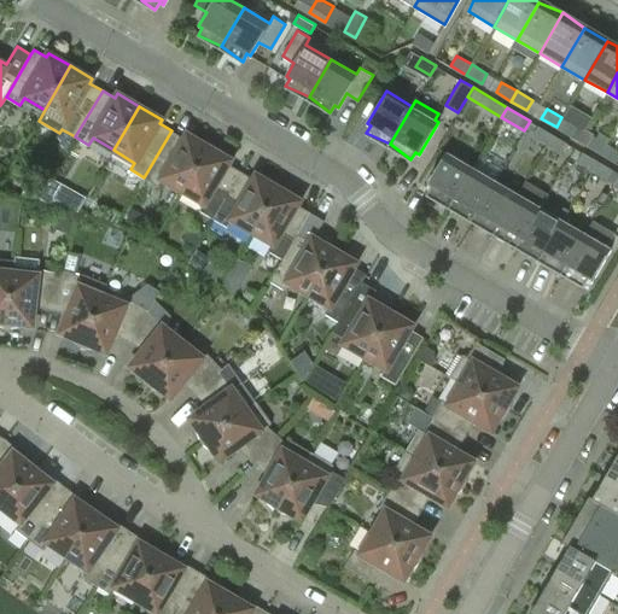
[(561,117),(557,127),(571,136),(577,127),(561,117)]
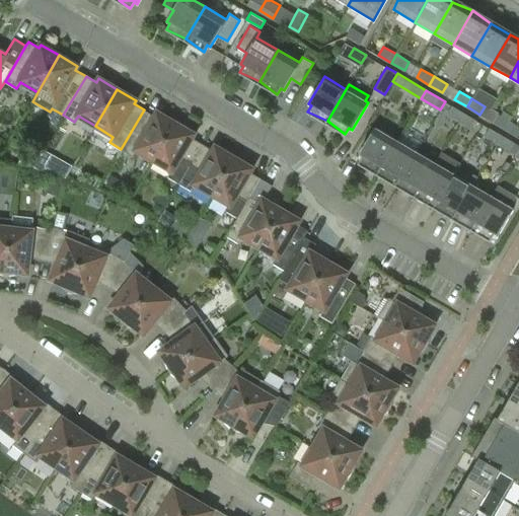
[(464,113),(451,104),(446,114),(459,121),(464,113)]
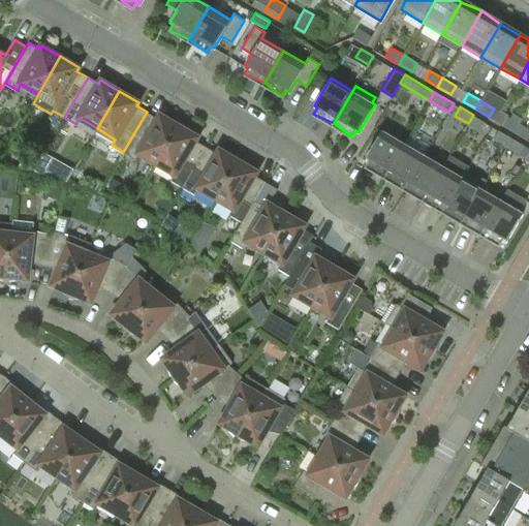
[(157,118),(147,112),(123,152),(135,159),(138,153),(156,163),(179,125),(160,115),(157,118)]
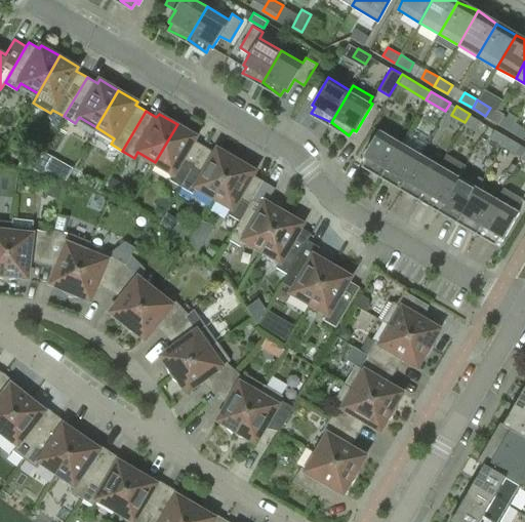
[(482,121),(470,114),(465,122),(477,129),(482,121)]
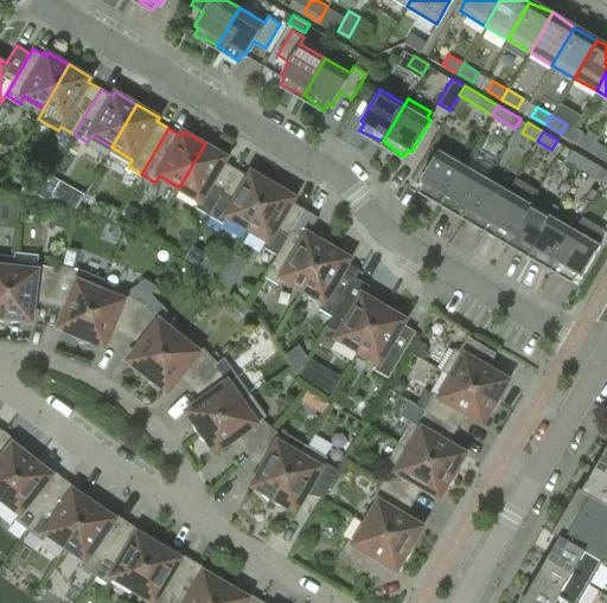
[(590,151),(596,141),(581,133),(575,142),(590,151)]
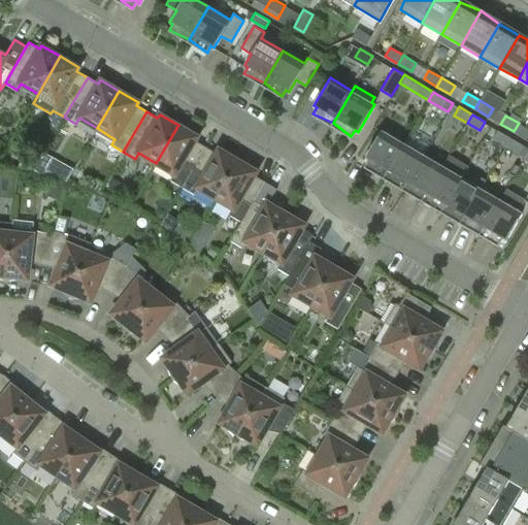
[(527,135),(527,128),(519,123),(514,131),(526,139),(527,135)]
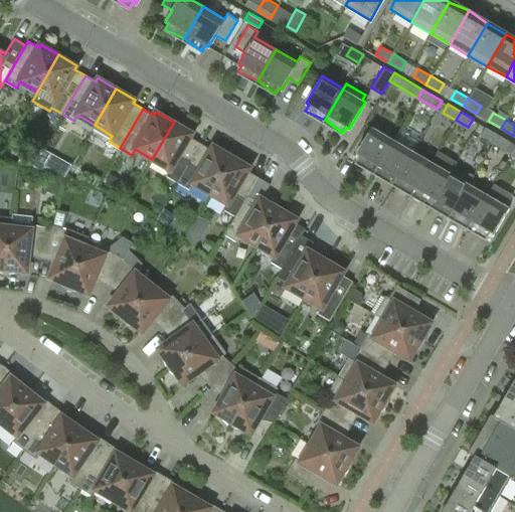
[(187,165),(200,143),(190,137),(192,133),(174,122),(152,159),(171,170),(167,175),(178,181),(187,165)]
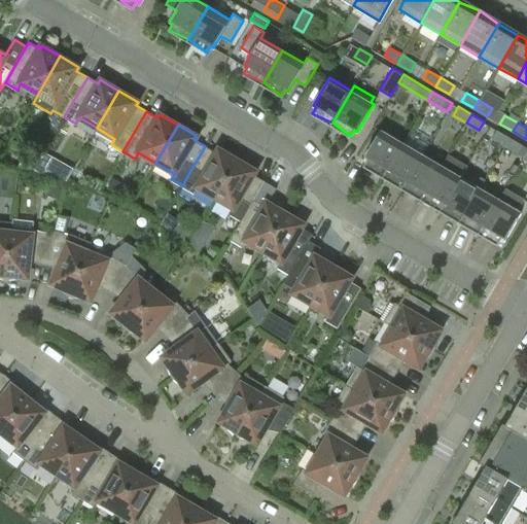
[(492,137),(504,145),(510,136),(496,129),(492,137)]
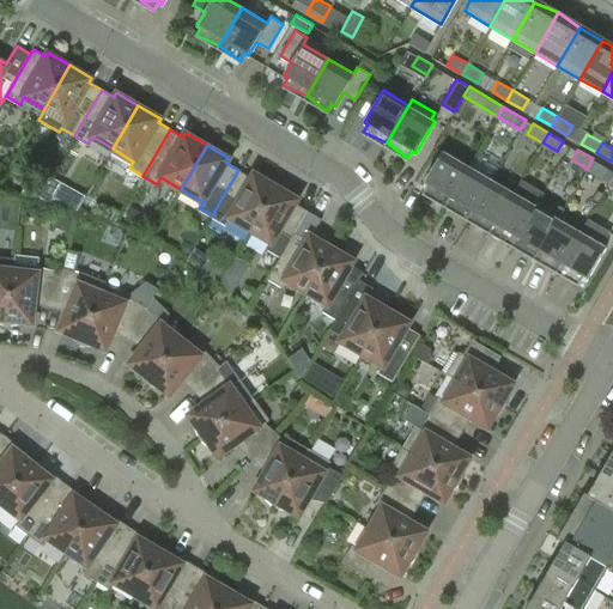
[(445,206),(468,165),(443,151),(424,183),(428,186),(423,193),(445,206)]
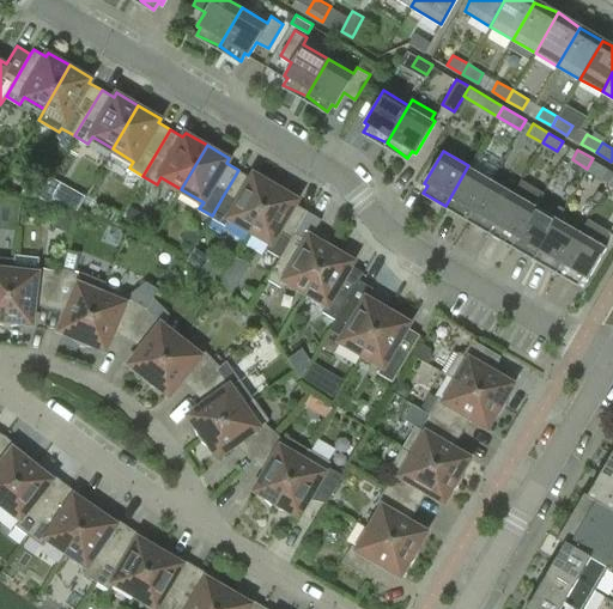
[(607,168),(593,158),(587,169),(602,177),(607,168)]
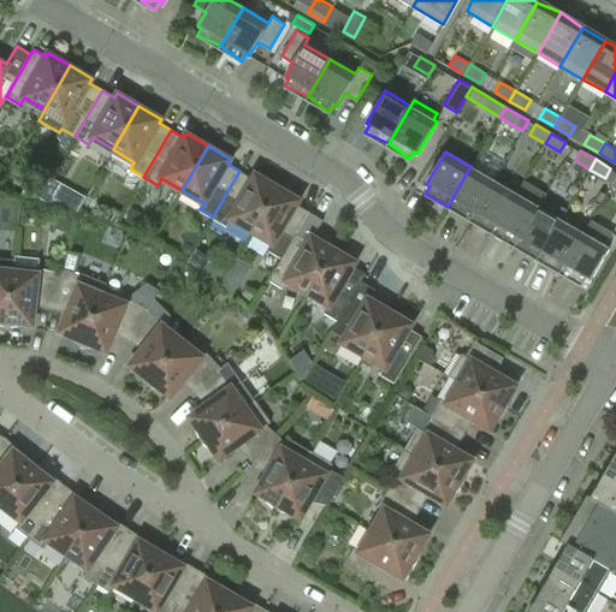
[(495,180),(471,166),(448,207),(472,218),(473,218),(495,180)]
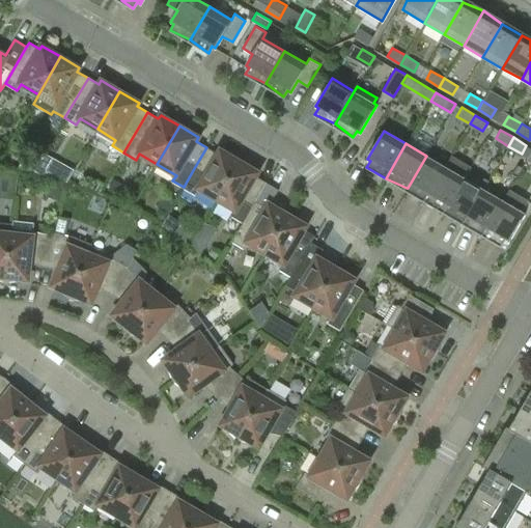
[(206,147),(193,170),(184,187),(195,194),(198,188),(217,199),(239,161),(220,149),(218,154),(206,147)]
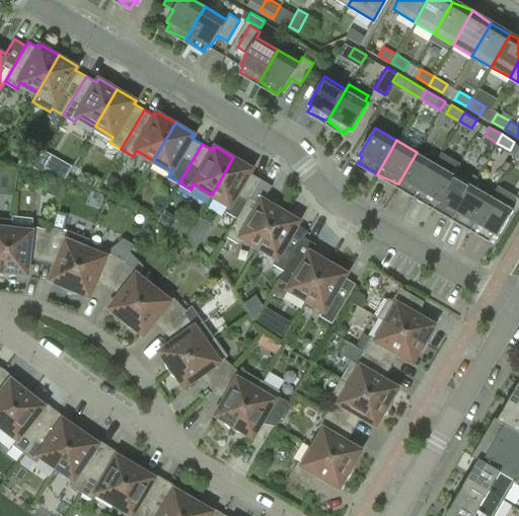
[(45,167),(52,154),(43,149),(32,168),(43,172),(45,167)]
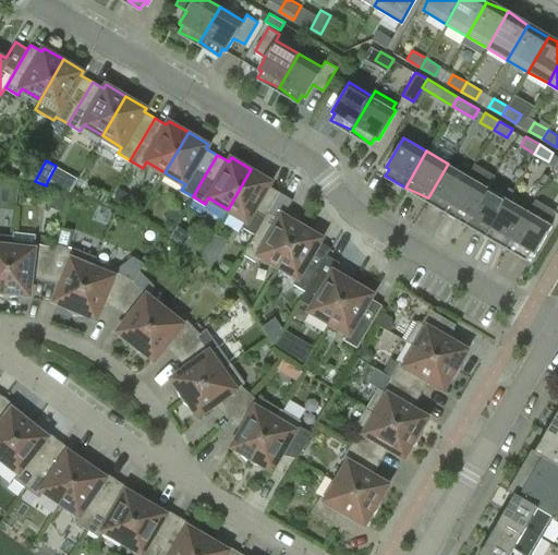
[(474,163),(466,175),(447,209),(466,222),(493,177),(495,175),(474,163)]
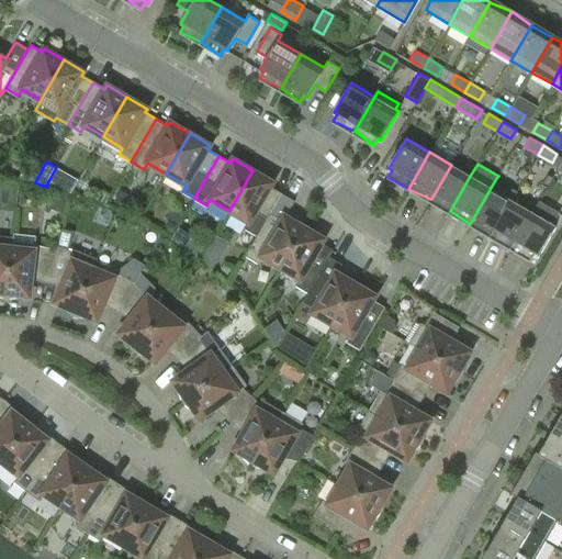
[(33,182),(37,170),(24,165),(18,179),(33,182)]
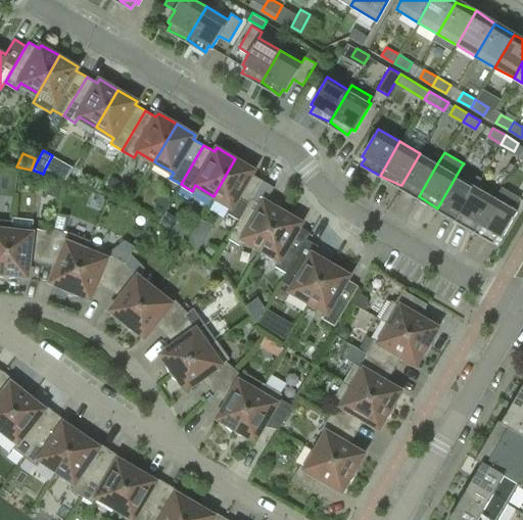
[(419,196),(437,163),(420,153),(401,185),(419,196)]
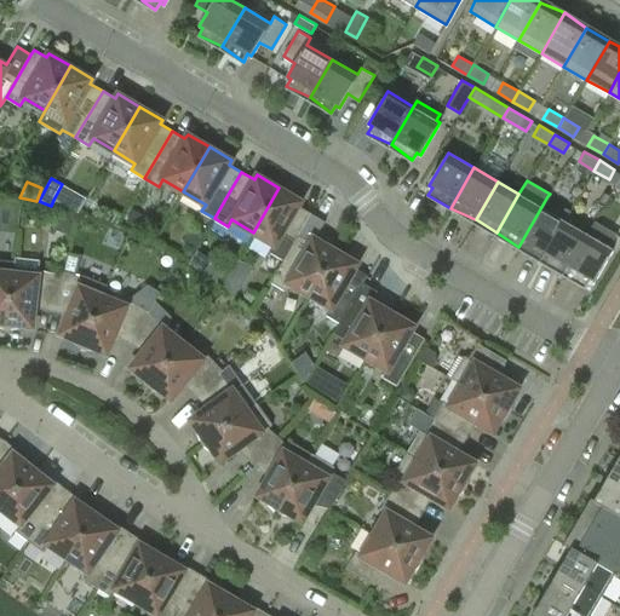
[(283,259),(296,240),(298,234),(311,212),(298,205),(300,201),(279,188),(253,232),(273,243),(269,251),(283,259)]
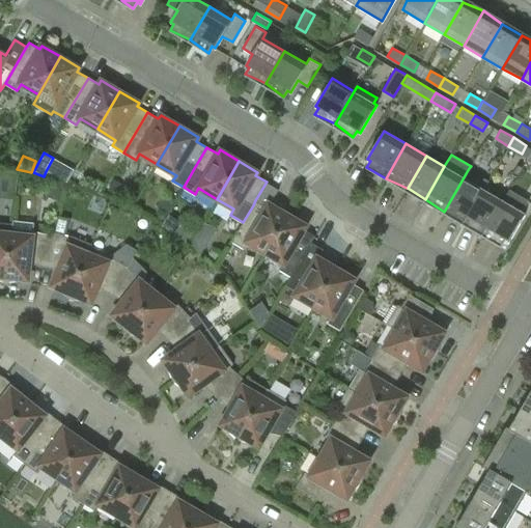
[(488,179),(469,168),(444,212),(463,223),(483,189),(488,179)]
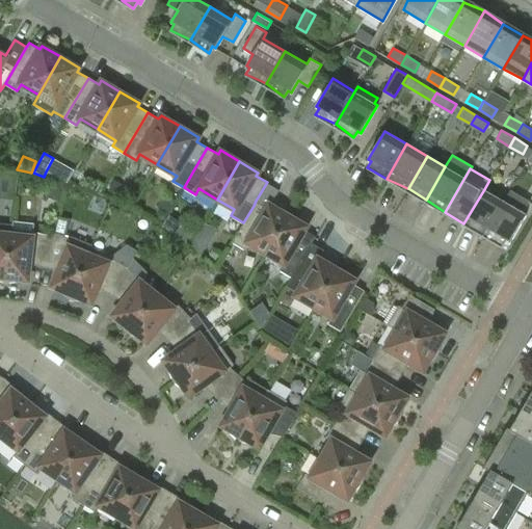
[(106,190),(115,194),(122,184),(113,179),(106,190)]
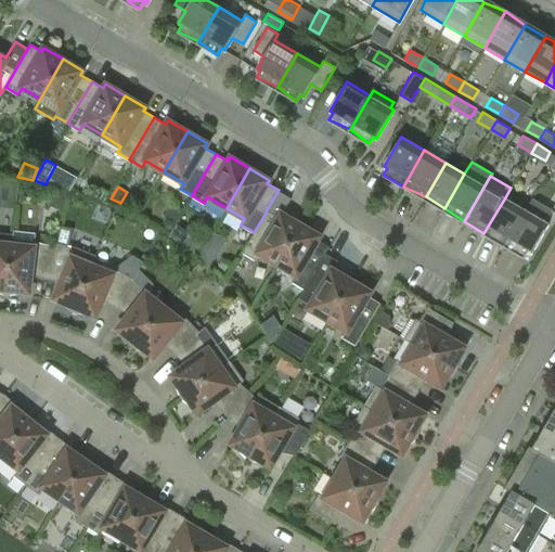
[(49,205),(62,208),(66,192),(53,189),(49,205)]
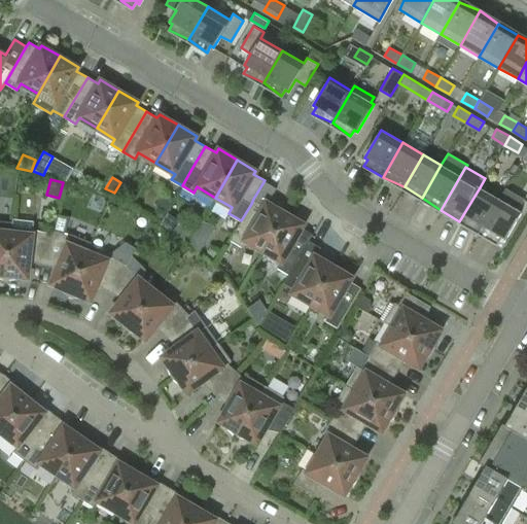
[(278,208),(266,202),(275,186),(265,180),(253,199),(251,204),(241,220),(230,239),(242,246),(245,240),(262,250),(283,216),(276,212),(278,208)]
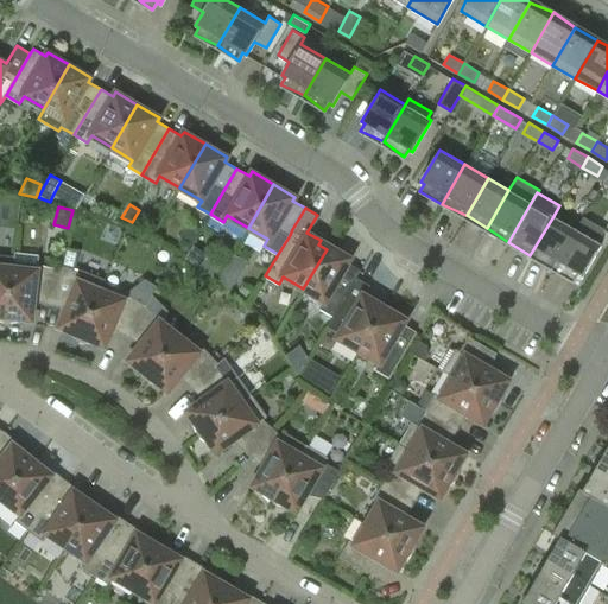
[(553,266),(575,229),(553,216),(530,255),(553,266)]
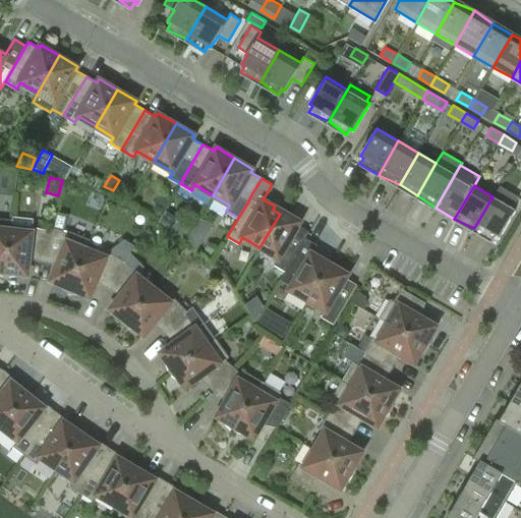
[(500,185),(493,196),(474,228),(491,241),(496,235),(499,237),(515,210),(512,208),(519,195),(500,185)]
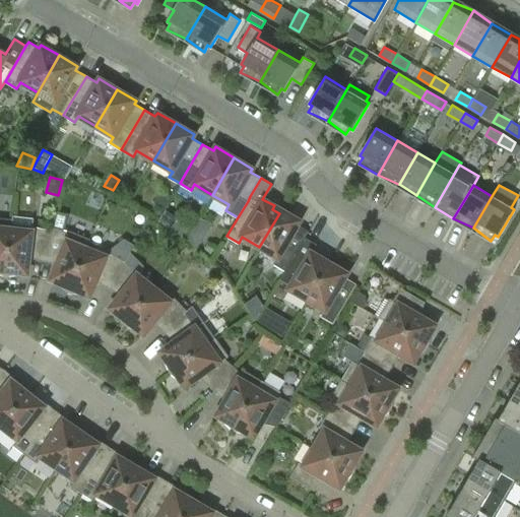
[(167,209),(158,220),(183,238),(191,225),(167,209)]
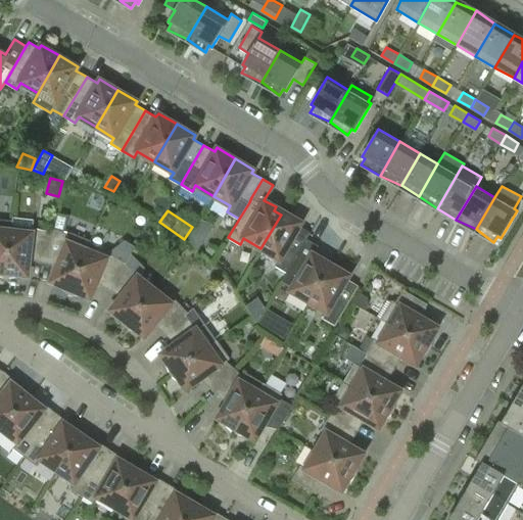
[(44,262),(56,266),(50,281),(55,283),(68,293),(87,249),(91,240),(70,232),(65,230),(68,215),(56,211),(51,231),(44,262)]
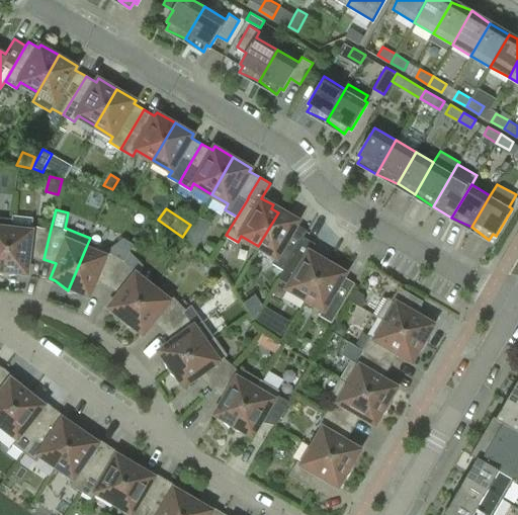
[(285,217),(278,212),(258,246),(275,256),(272,262),(283,269),(304,236),(307,230),(296,224),(298,220),(287,213),(285,217)]
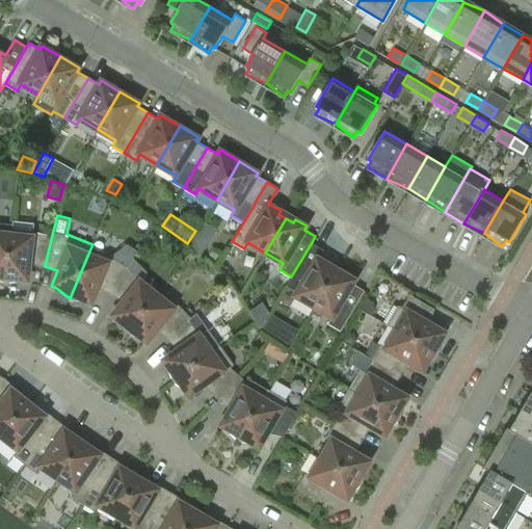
[(5,282),(23,280),(28,280),(30,261),(45,266),(52,235),(33,231),(34,221),(12,219),(12,223),(5,282)]
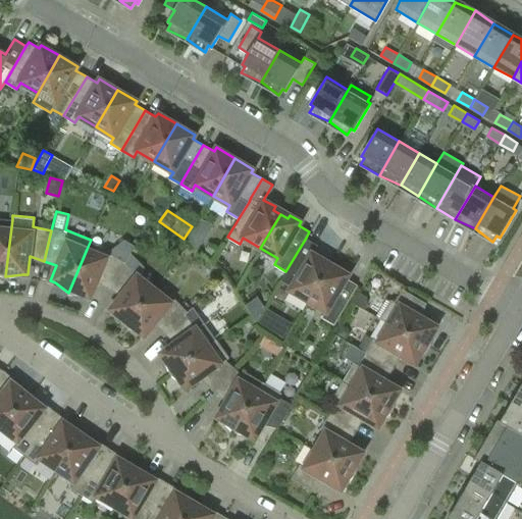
[(0,274),(5,276),(12,219),(0,217),(0,274)]
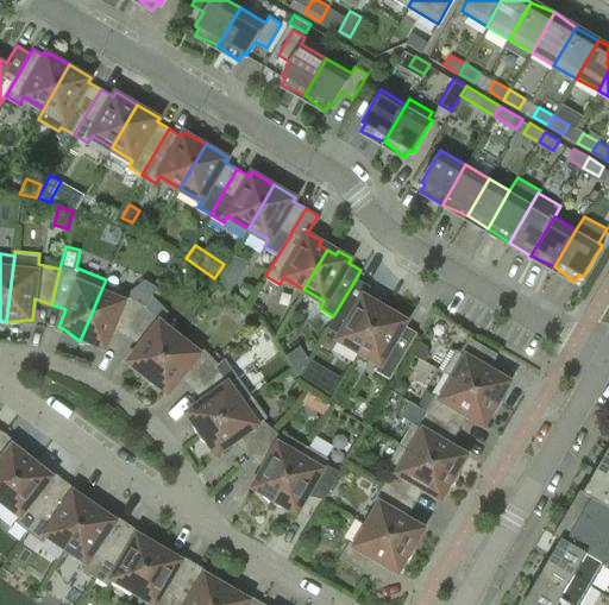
[(237,281),(223,273),(219,279),(233,288),(237,281)]
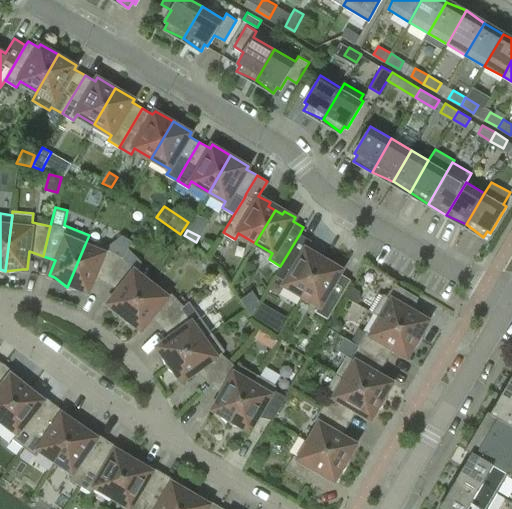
[(284,284),(302,295),(321,262),(314,257),(316,254),(306,248),(311,240),(300,233),(280,266),(275,274),(286,280),(284,284)]
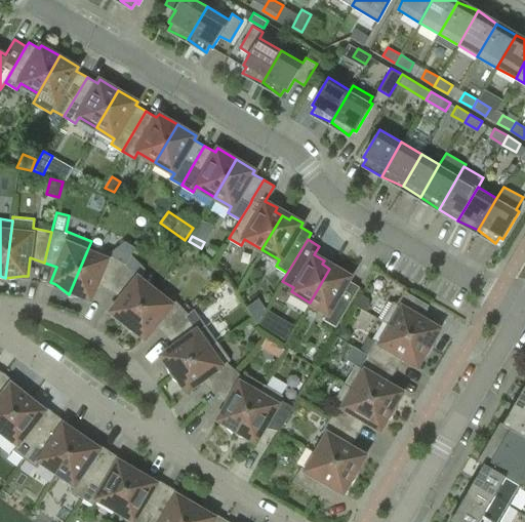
[(106,258),(87,250),(69,294),(85,296),(90,298),(97,283),(110,290),(131,253),(135,247),(124,240),(109,253),(108,254),(106,258)]
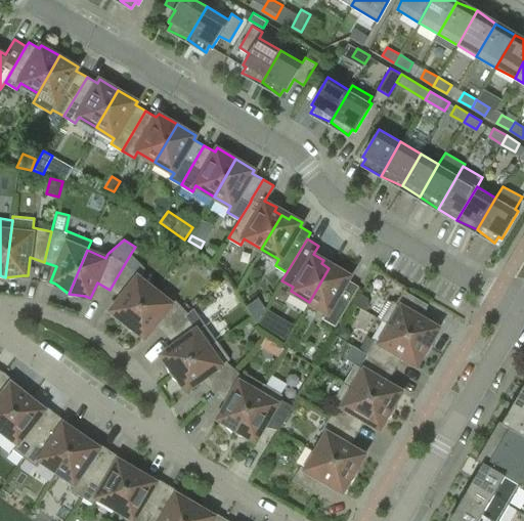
[(115,313),(125,327),(155,290),(138,276),(141,273),(144,267),(131,253),(110,290),(121,297),(111,310),(115,313)]
